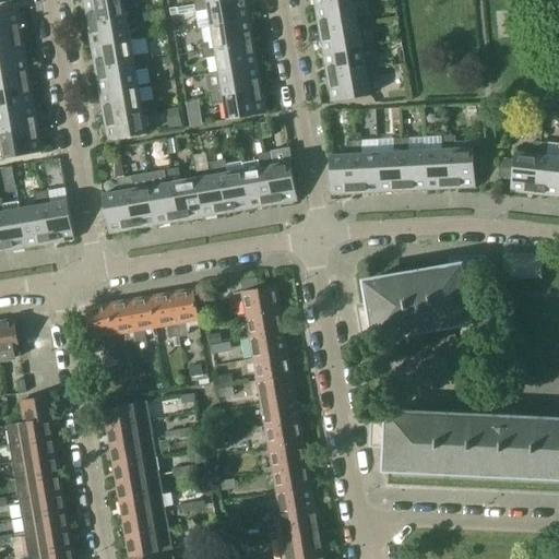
[(122,0),(85,0),(83,1),(87,24),(139,15),(138,8),(125,10),(122,0)]
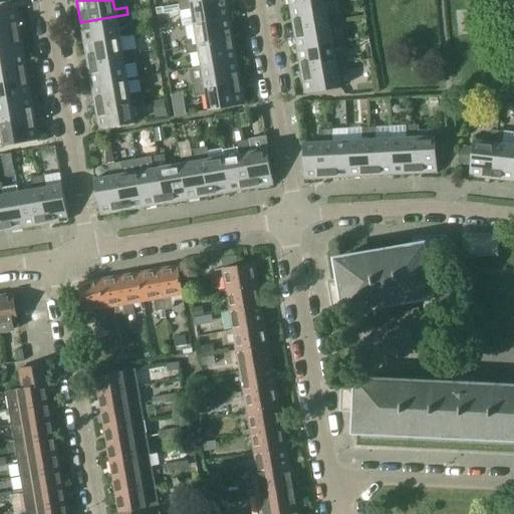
[(226,0),(206,0),(178,5),(180,12),(191,10),(194,24),(230,18),(226,0)]
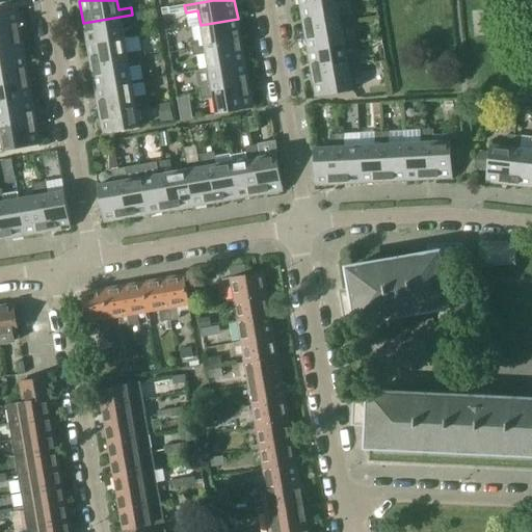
[(337,1),(299,7),(303,30),(352,22),(351,15),(339,17),(337,1)]
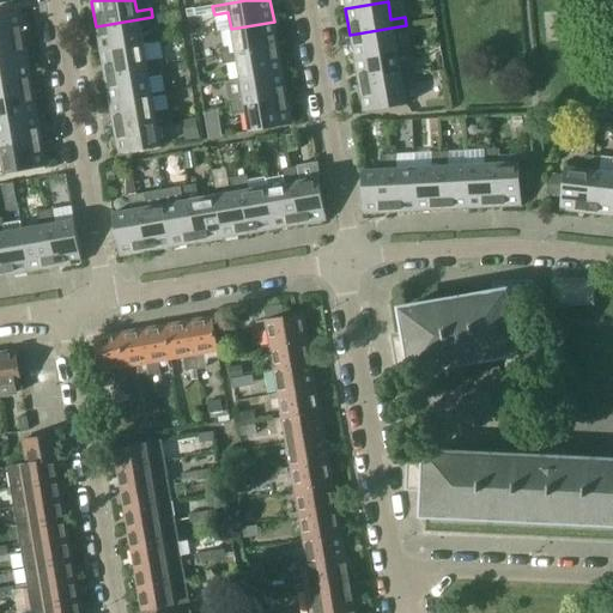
[(0,42),(24,38),(19,12),(0,14),(0,42)]
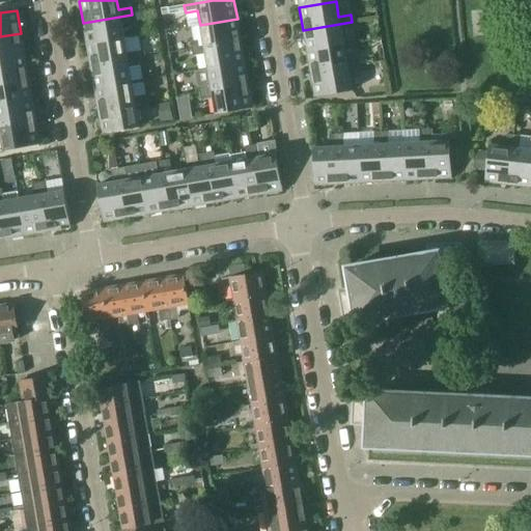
[(132,15),(83,23),(86,45),(123,38),(120,23),(133,21),(132,15)]
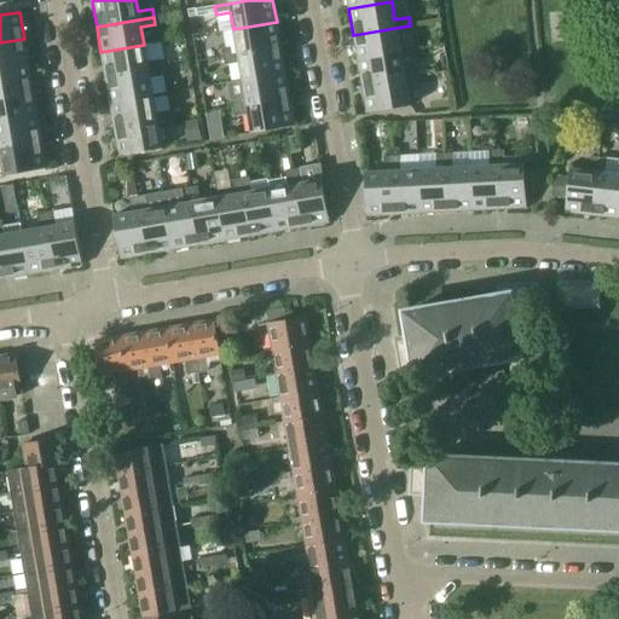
[(277,22),(233,29),(236,47),(223,50),(224,57),(281,47),(277,22)]
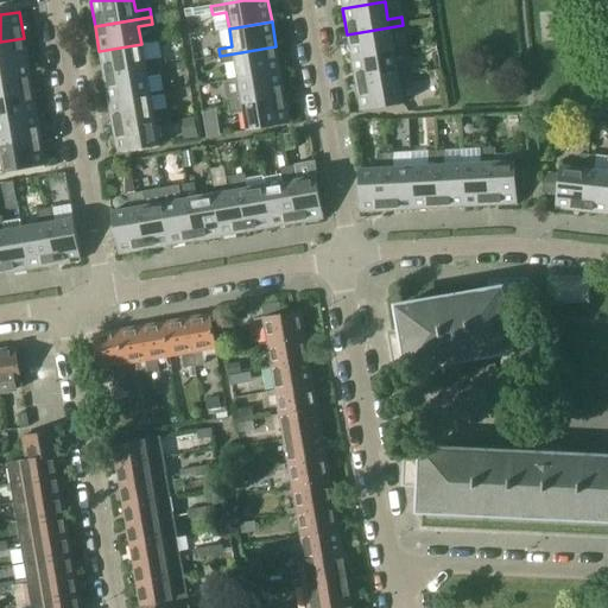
[(403,25),(347,35),(352,59),(393,52),(391,35),(404,32),(403,25)]
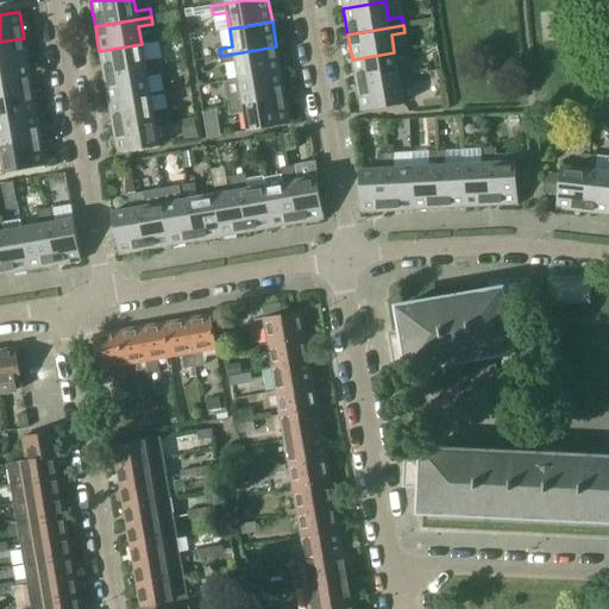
[(24,38),(0,42),(0,68),(27,63),(24,38)]
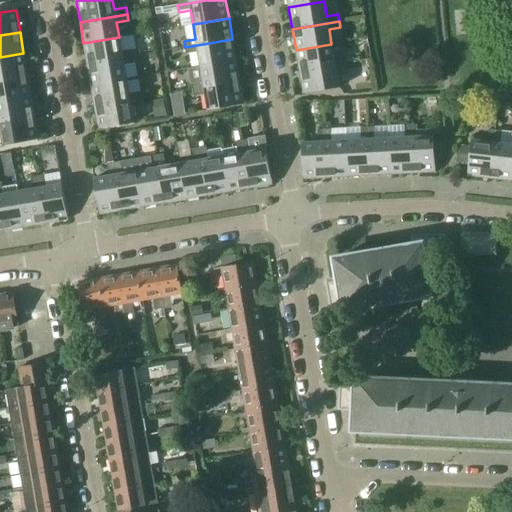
[(119,37),(83,43),(87,64),(134,56),(133,49),(121,52),(119,37)]
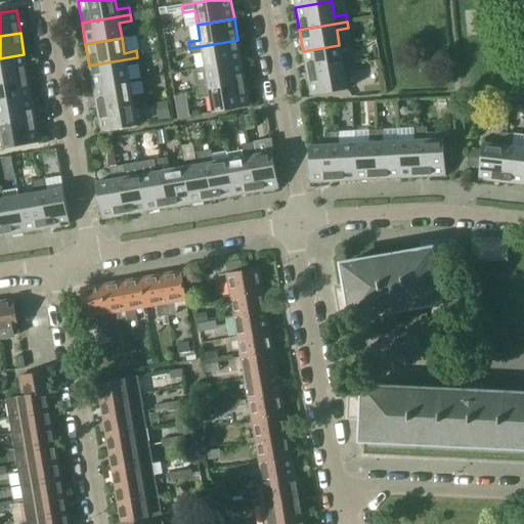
[(237,40),(189,48),(190,55),(203,53),(205,69),(242,62),(237,40)]
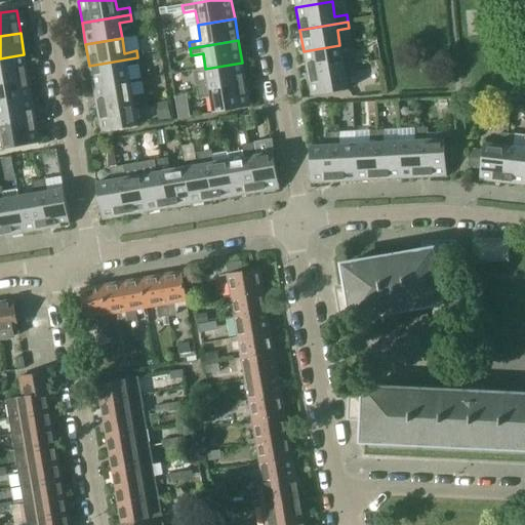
[(339,45),(304,51),(307,73),(356,65),(354,58),(342,61),(339,45)]
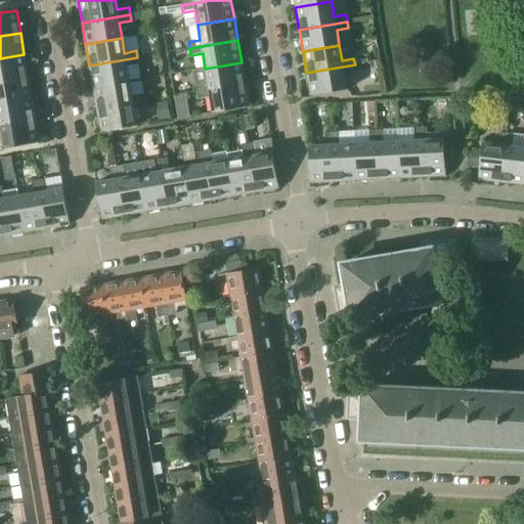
[(24,54),(0,58),(0,81),(28,77),(24,54)]
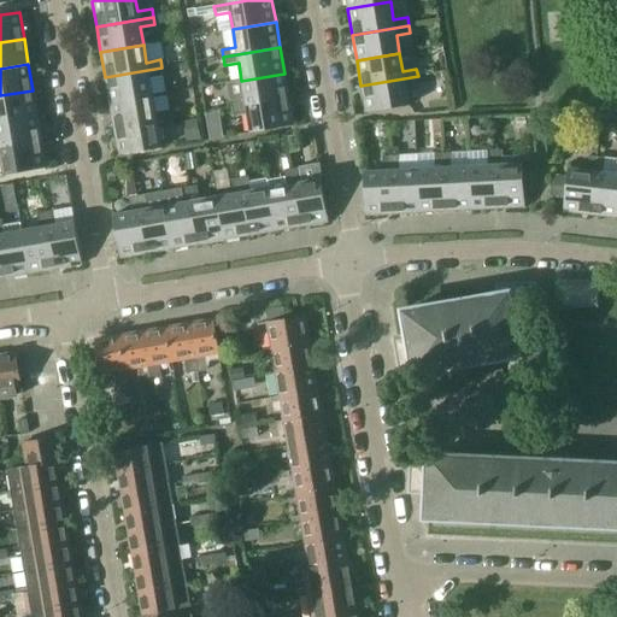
[(162,68),(105,77),(110,104),(152,95),(150,78),(163,76),(162,68)]
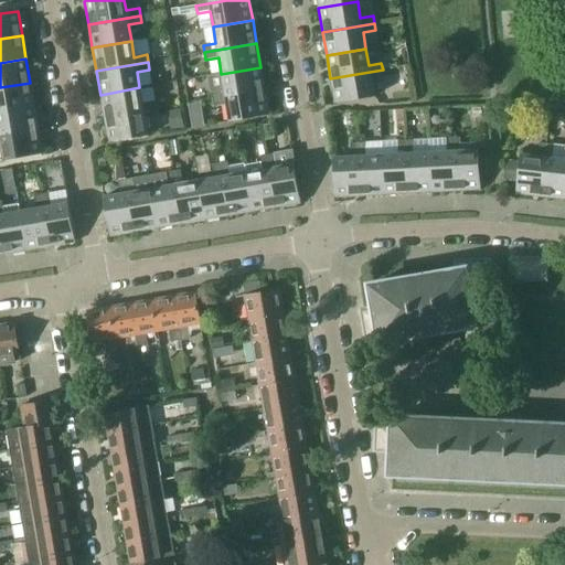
[(260,67),(221,74),(224,89),(211,92),(212,99),(264,91),(260,67)]
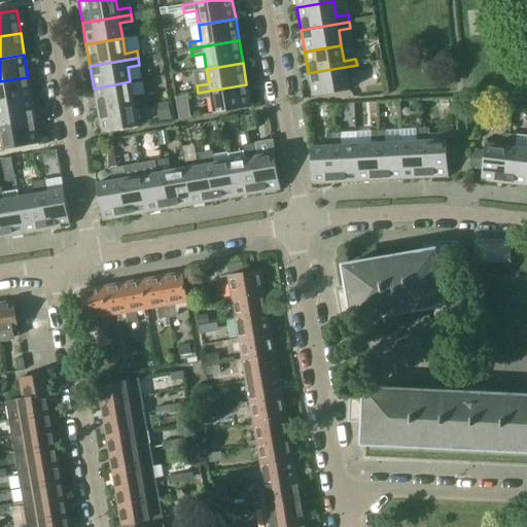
[(357,65),(308,73),(312,97),(349,91),(346,74),(358,72),(357,65)]
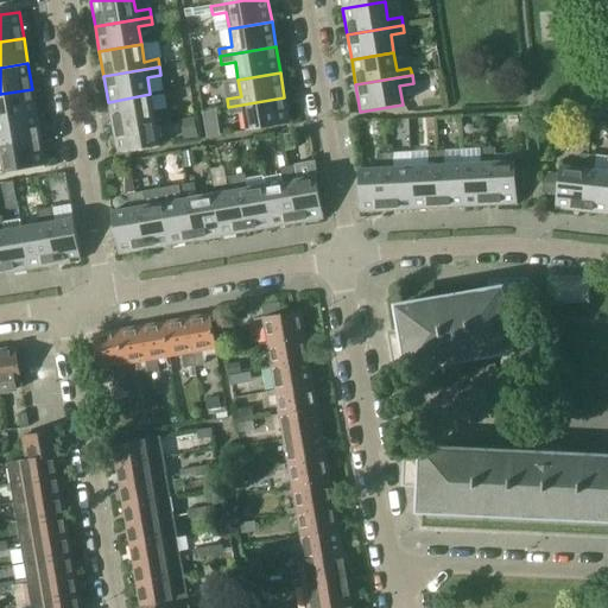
[(32,89),(0,94),(0,120),(37,114),(32,89)]
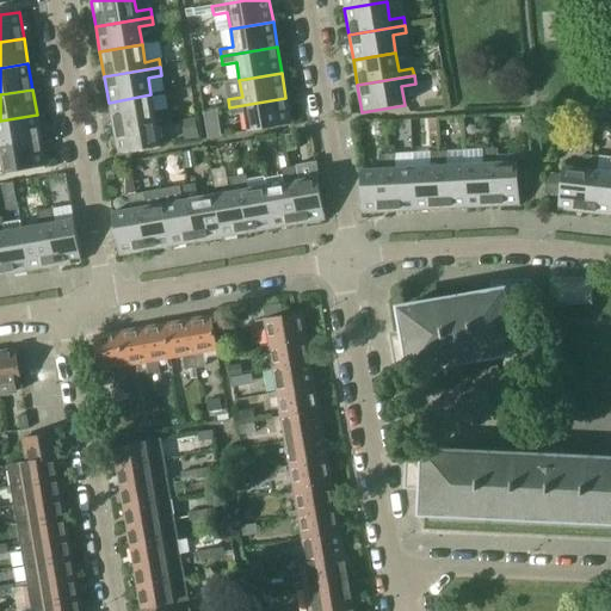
[(150,94),(109,103),(112,128),(170,118),(168,110),(154,112),(150,94)]
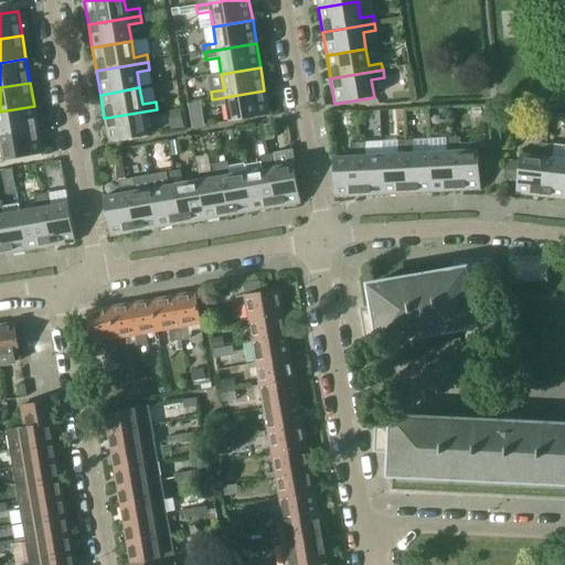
[(264,91),(212,99),(213,107),(226,105),(230,121),(268,115),(264,91)]
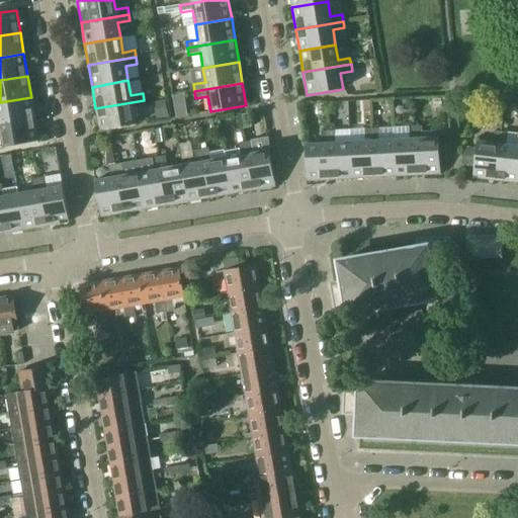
[(31,97),(0,102),(0,124),(35,118),(31,97)]
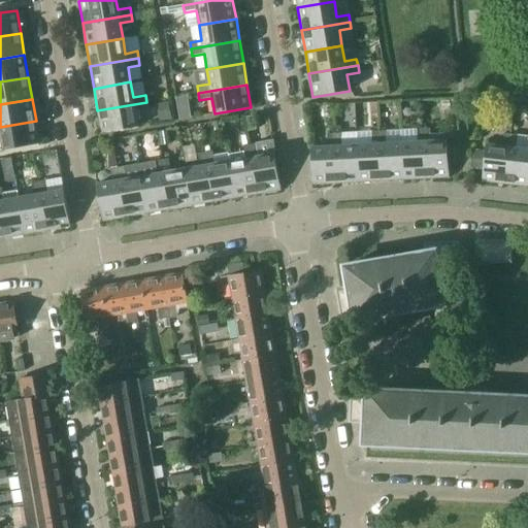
[(146,102),(97,110),(101,133),(138,127),(135,110),(147,108),(146,102)]
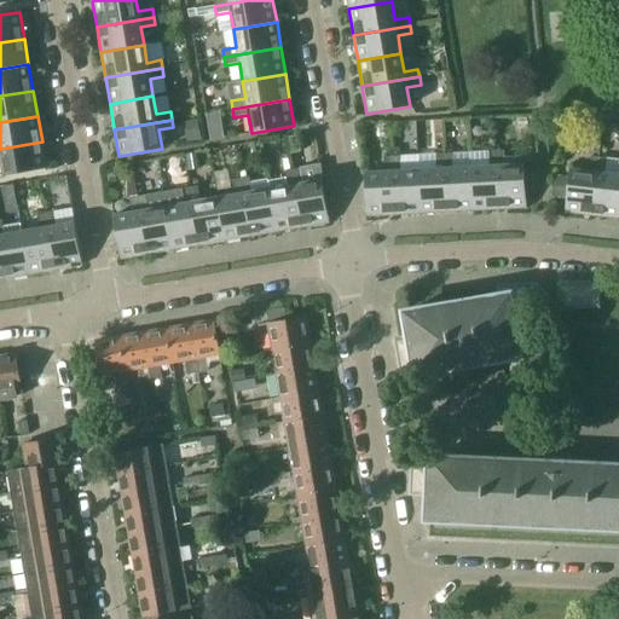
[(42,142),(0,149),(0,157),(4,177),(46,169),(42,142)]
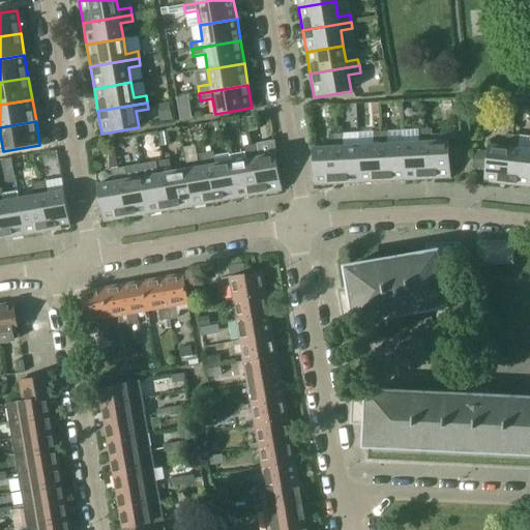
[(417,143),(403,143),(405,180),(427,179),(424,129),(417,130),(417,143)]
